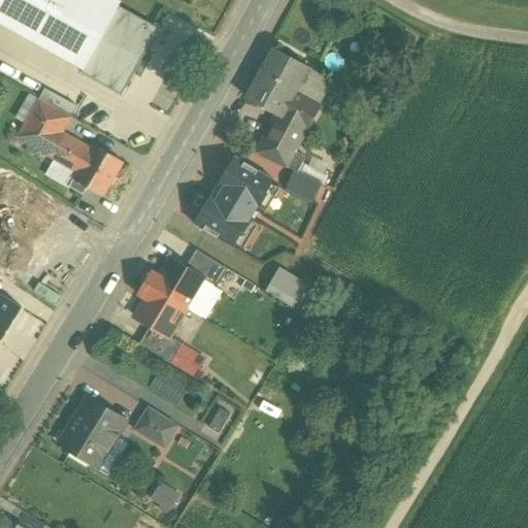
[(0,0),(0,22),(80,67),(78,73),(120,96),(157,27),(118,5),(120,0),(0,0)]
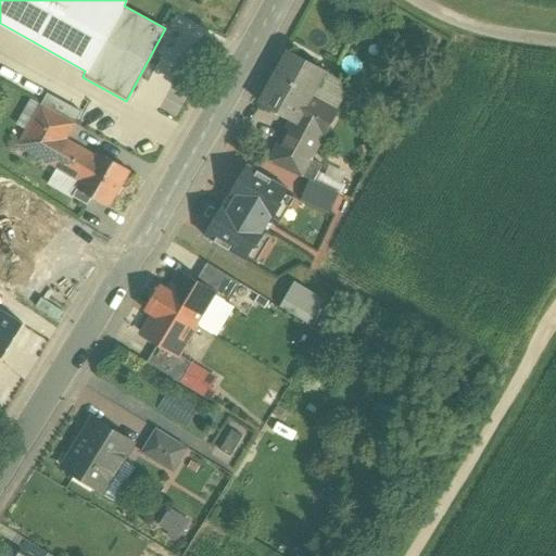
[(203,0),(177,0),(198,12),(203,0)]
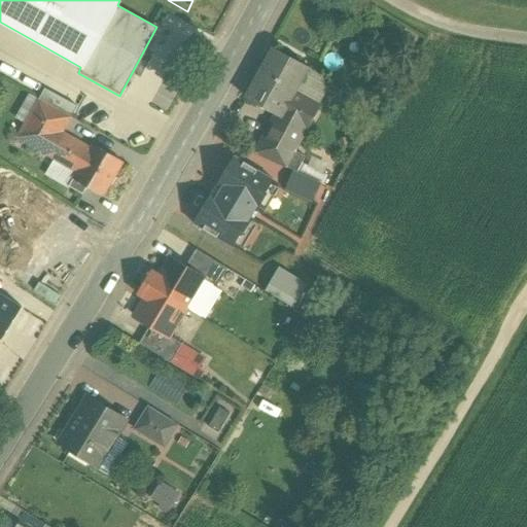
[(306,73),(268,53),(242,103),(272,118),(254,151),(287,168),(314,117),(289,104),(306,73)]
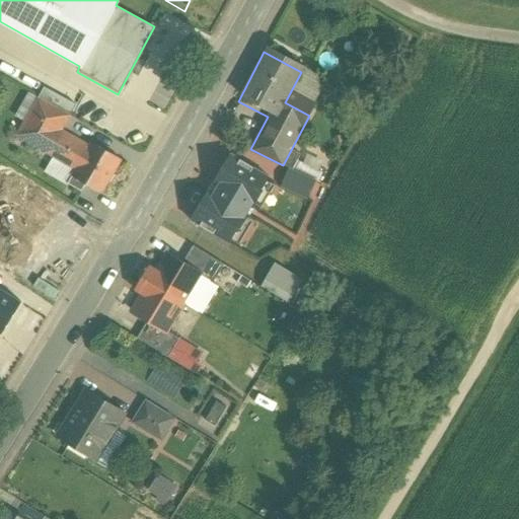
[(97,198),(118,165),(61,131),(68,119),(39,100),(16,138),(74,172),(69,180),(97,198)]
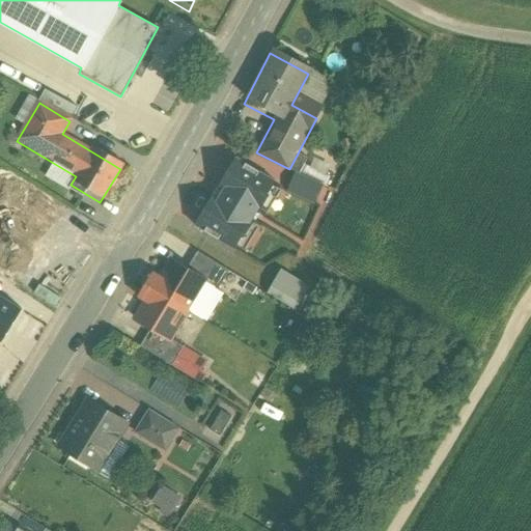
[(233,154),(223,172),(197,214),(224,230),(239,239),(274,177),(233,154)]
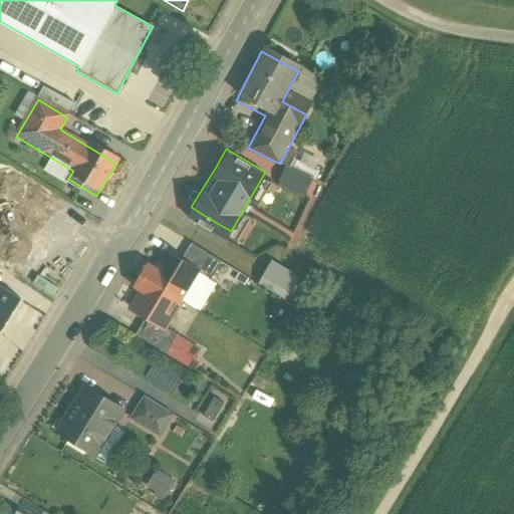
[(311,180),(281,166),(274,183),(304,196),(311,180)]
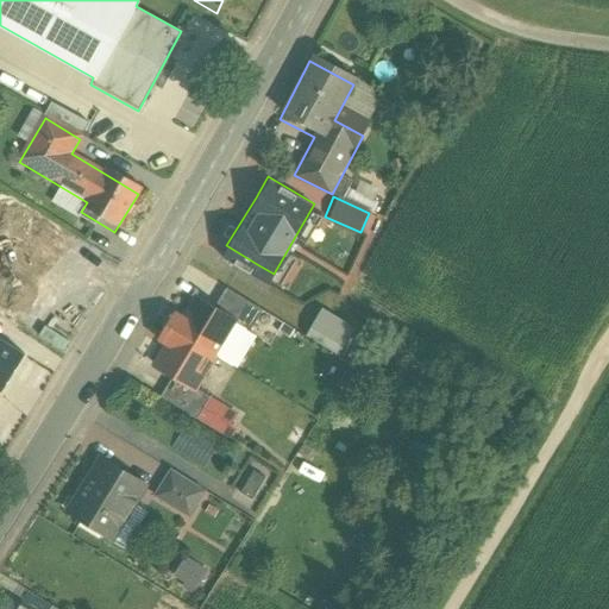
[(248,334),(258,316),(226,295),(214,312),(234,325),(248,334)]
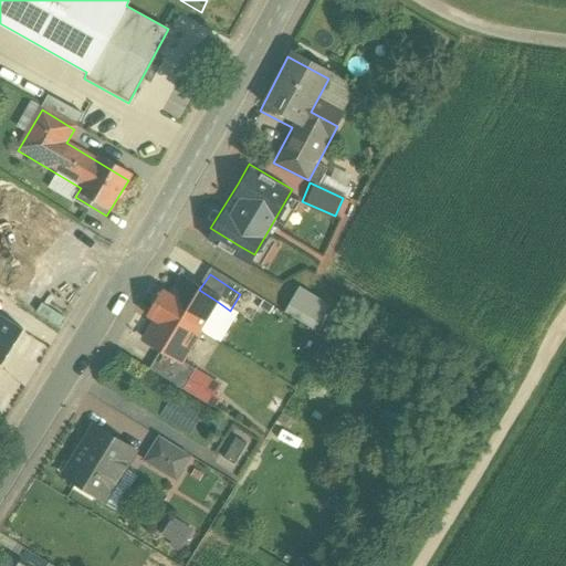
[(160,307),(199,333),(218,302),(199,290),(178,279),(160,307)]
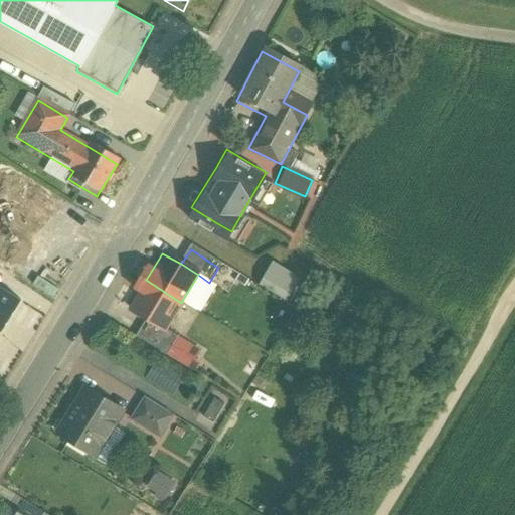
[(299,275),(273,259),(259,282),(286,299),(299,275)]
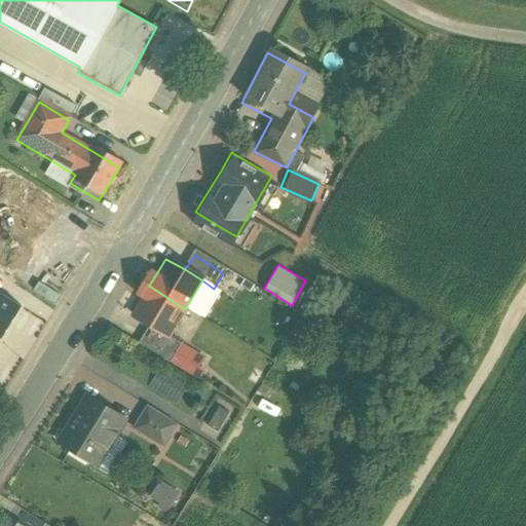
[(167,339),(185,309),(149,286),(130,316),(147,327),(167,339)]
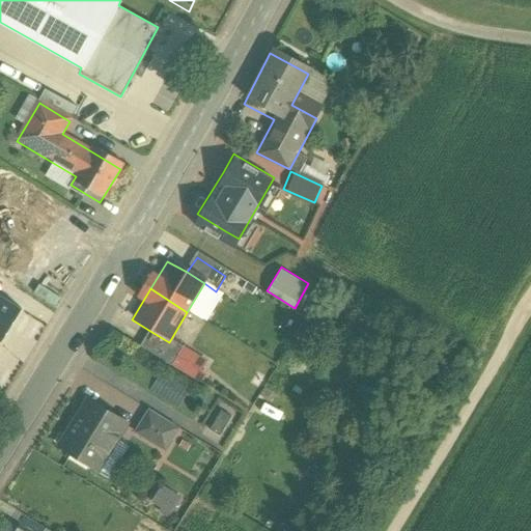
[(170,366),(180,348),(169,342),(148,330),(137,347),(170,366)]
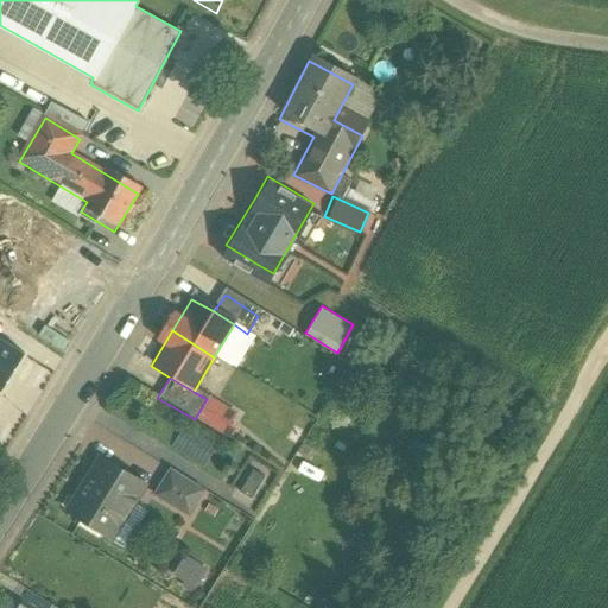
[(144,488),(95,458),(62,511),(111,542),(144,488)]
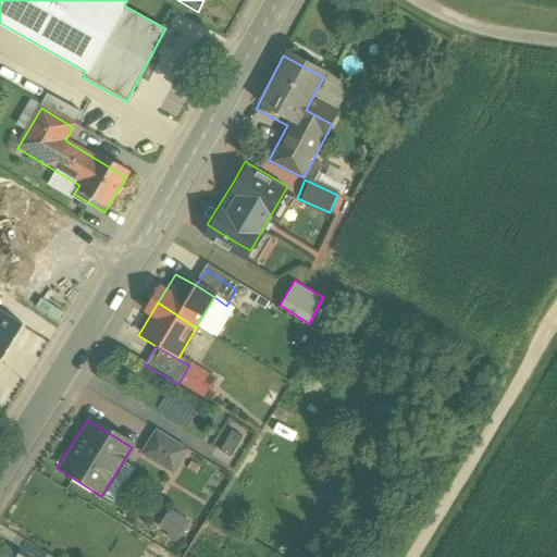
[(231,429),(218,450),(231,458),(243,436),(231,429)]
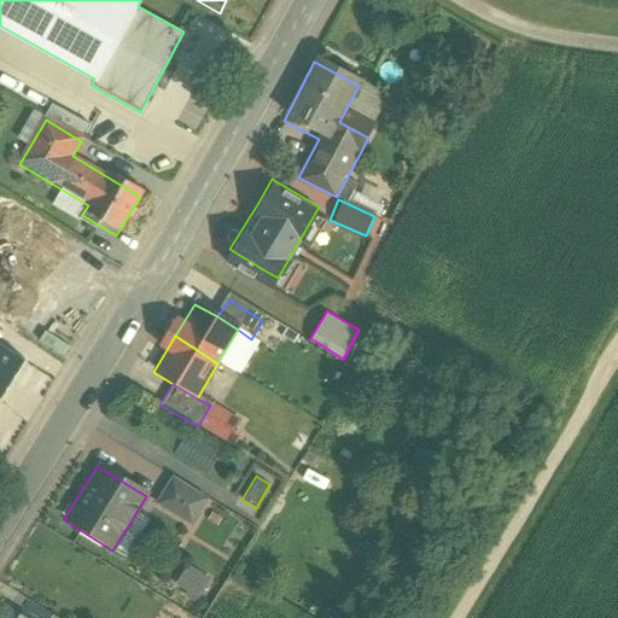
[(207,501),(173,481),(157,508),(191,528),(207,501)]
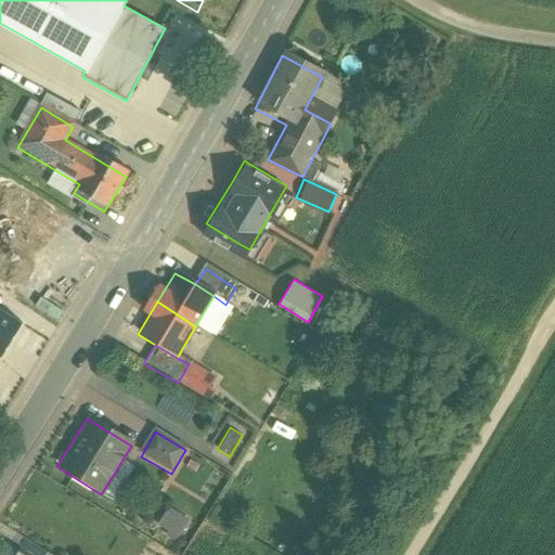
[(169,506),(155,523),(175,539),(189,523),(169,506)]
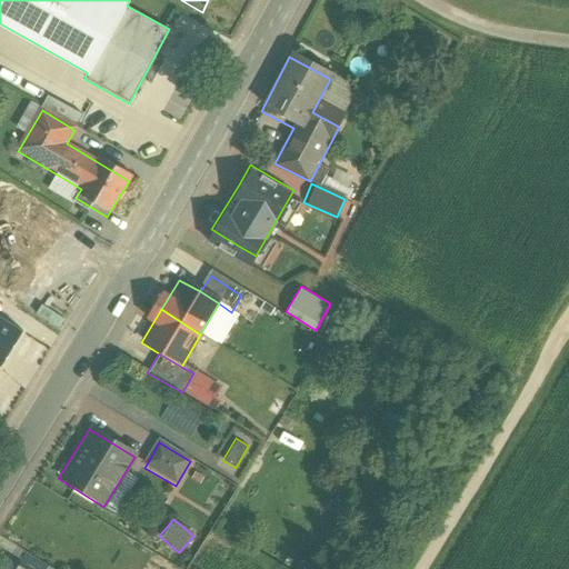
[(33,568),(7,553),(0,563),(0,568),(33,568)]
